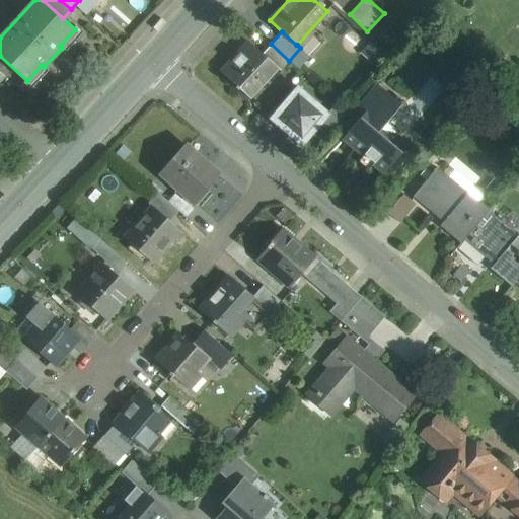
[(250,42),(222,72),(235,85),(234,86),(237,89),(239,88),(249,97),(262,84),(257,81),(274,64),(274,63),(263,53),(250,42)]
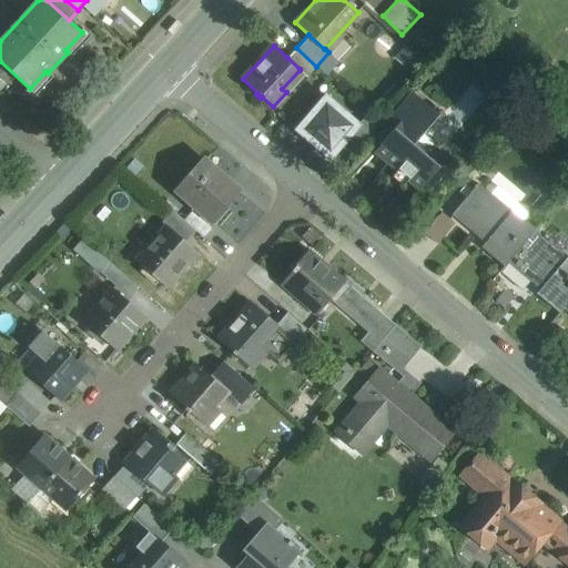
[(316,67),(296,48),(287,58),(300,69),(300,70),(306,77),(316,67)]
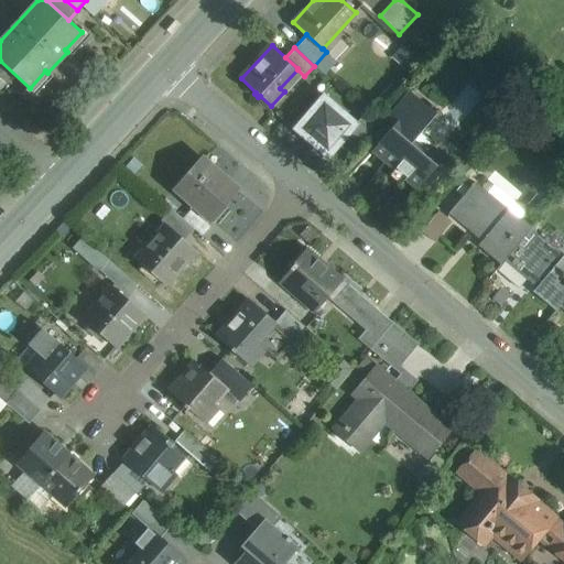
[(392,163),(421,131),(435,114),(412,94),(394,112),(400,117),(375,148),(392,163)]
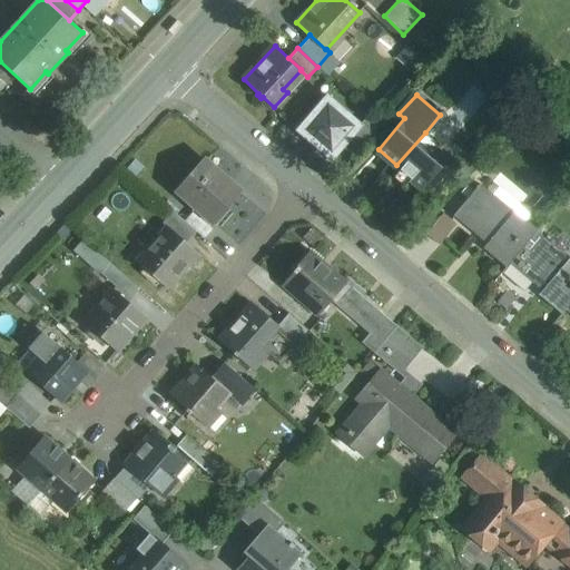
[(326,97),(297,130),(317,147),(332,159),(343,147),(361,126),(360,125),(326,97)]
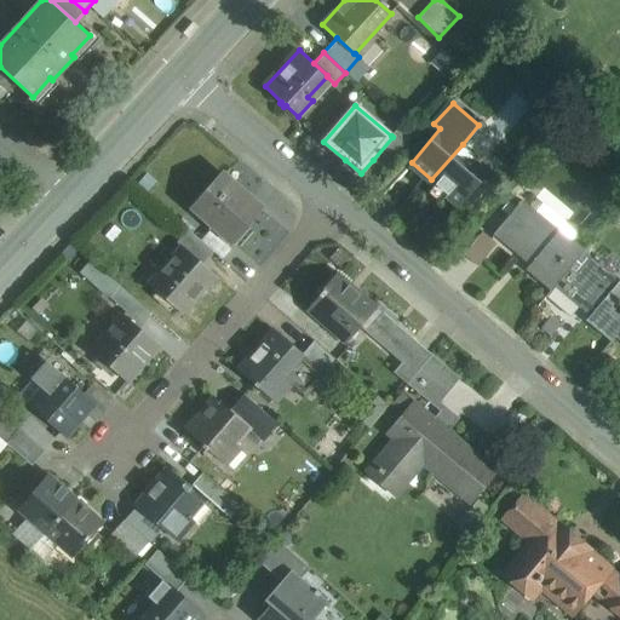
[(401,125),(391,136),(392,137),(373,160),(383,170),(412,136),(401,125)]
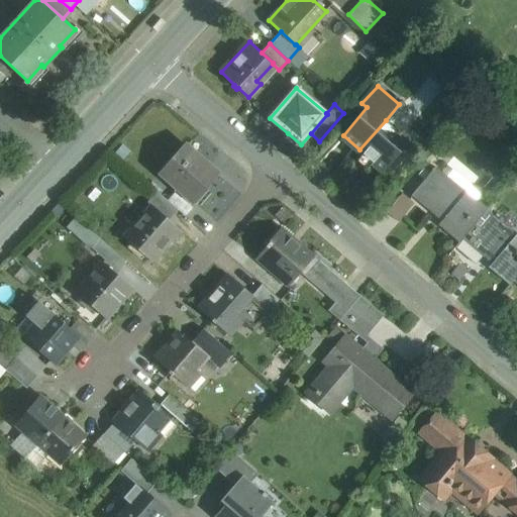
[(386,120),(359,149),(385,171),(410,141),(386,120)]
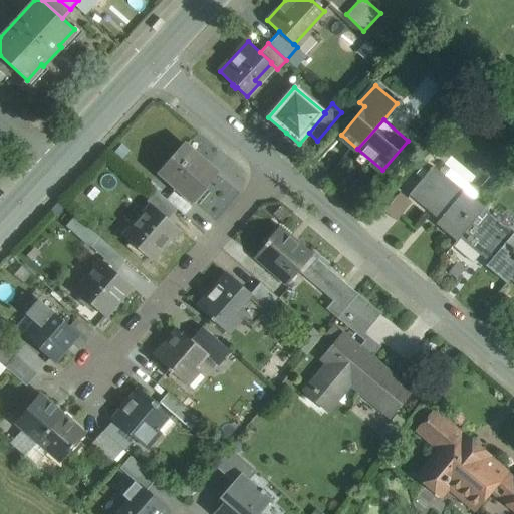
[(216,172),(183,143),(159,171),(193,200),(216,172)]
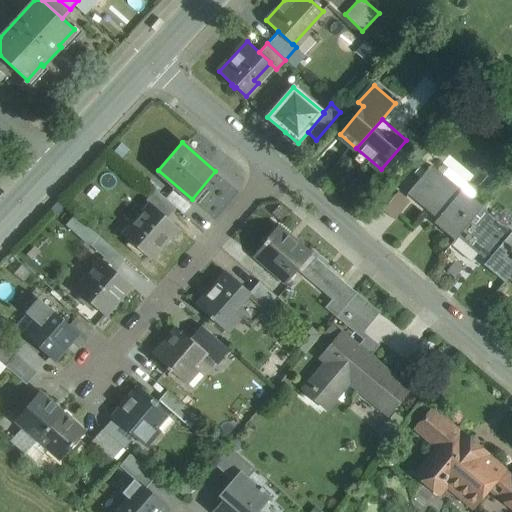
[(461,190),(431,165),(407,193),(408,194),(411,190),(440,215),(434,223),(454,240),(458,236),(482,208),(483,206),(462,189),(461,190)]
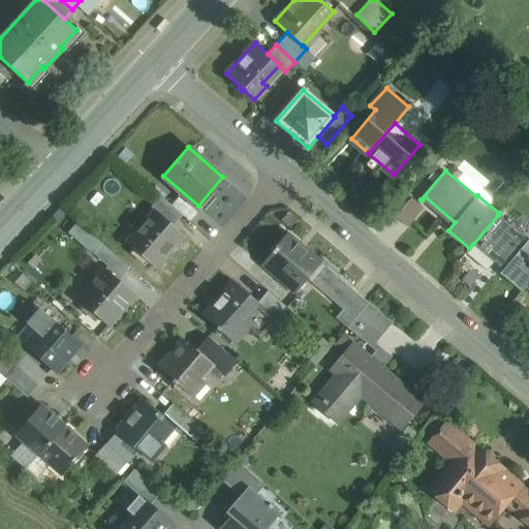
[(172,205),(161,195),(152,207),(156,210),(157,209),(173,223),(181,213),(172,205)]
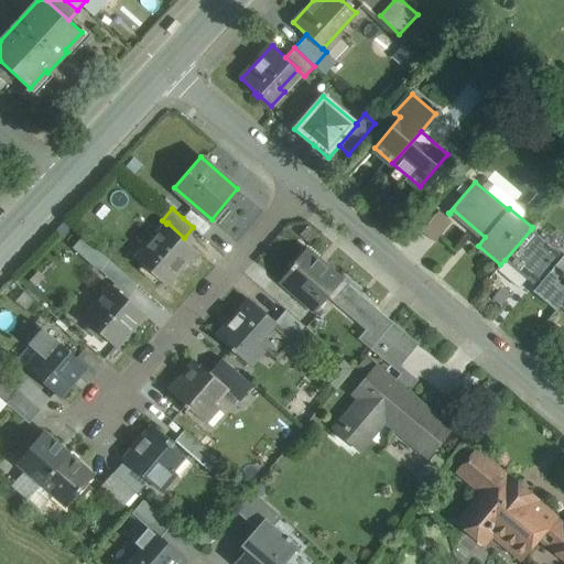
[(210,226),(192,209),(183,218),(193,227),(203,235),(210,226)]
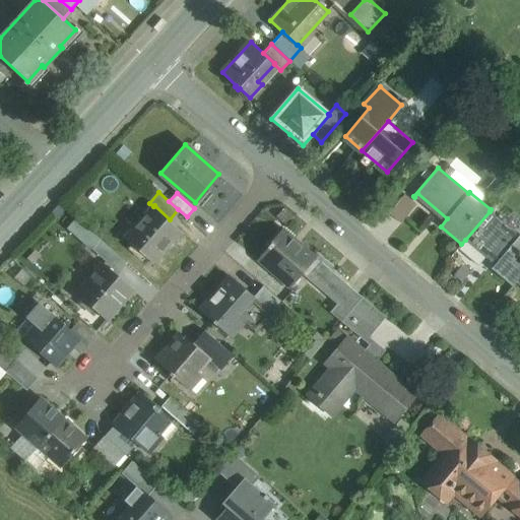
[(401,221),(415,203),(404,194),(390,211),(401,221)]
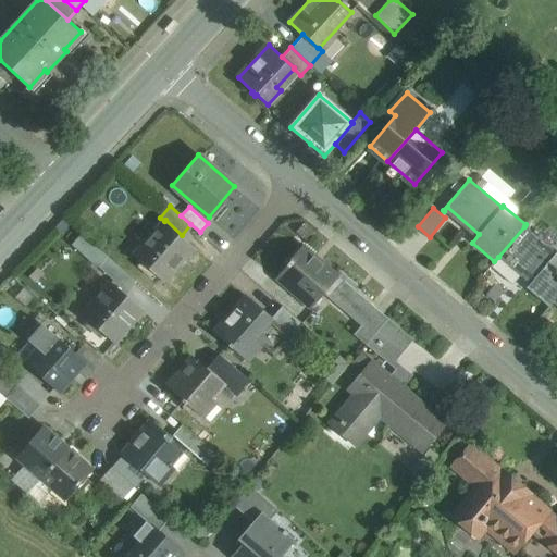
[(164,221),(135,255),(162,280),(181,258),(184,260),(193,250),(178,237),(182,235),(165,220),(164,221)]
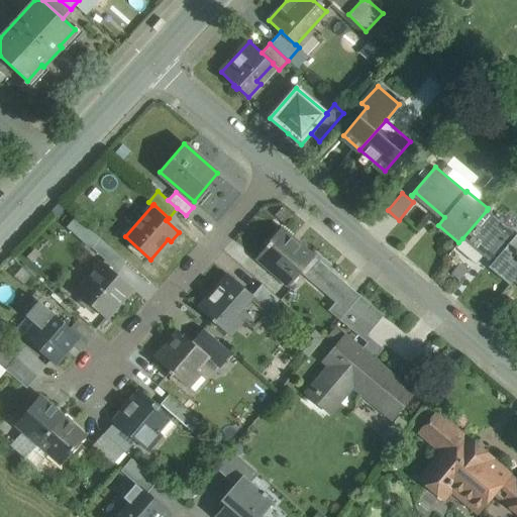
[(516,234),(487,210),(462,238),(492,264),(488,268),(509,285),(513,281),(516,275),(516,232),(516,233),(516,234)]
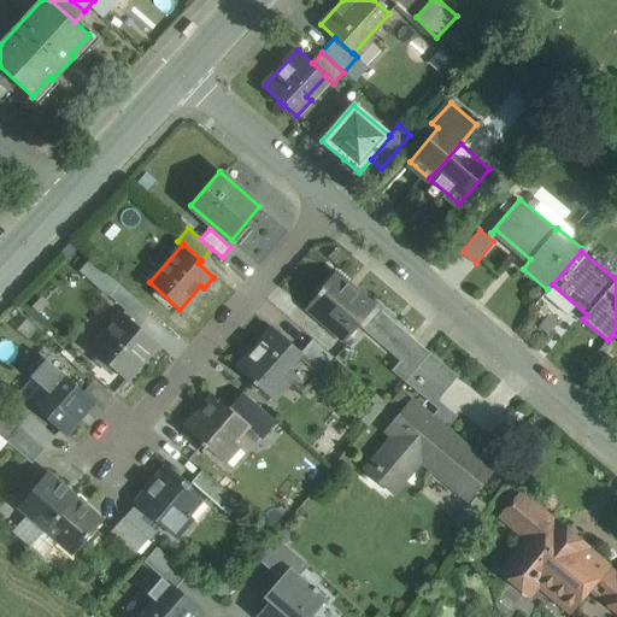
[(335,272),(317,293),(319,294),(309,307),(340,335),(353,319),(368,333),(370,329),(391,347),(404,331),(335,272)]
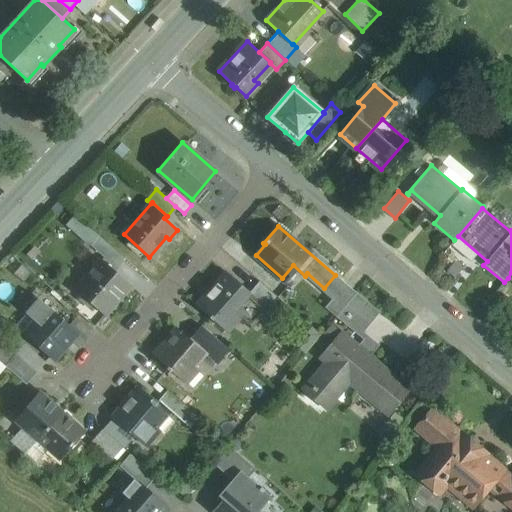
[(119,252),(98,234),(90,243),(111,261),(119,252)]
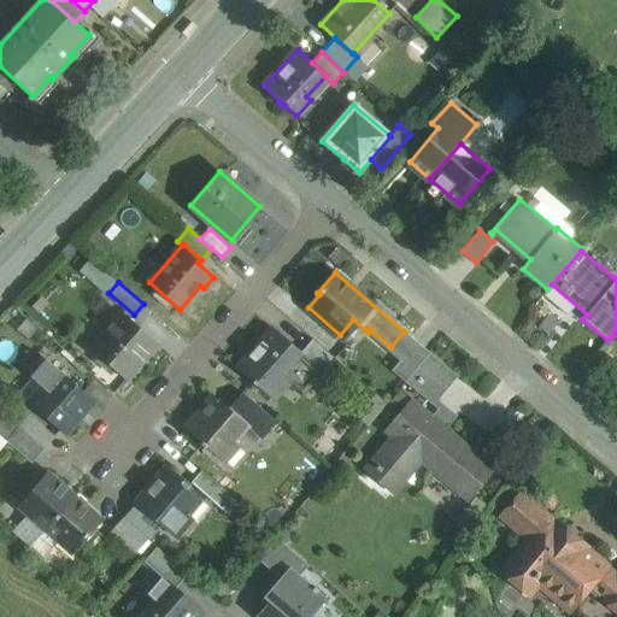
[(157,342),(122,312),(90,348),(125,378),(157,342)]
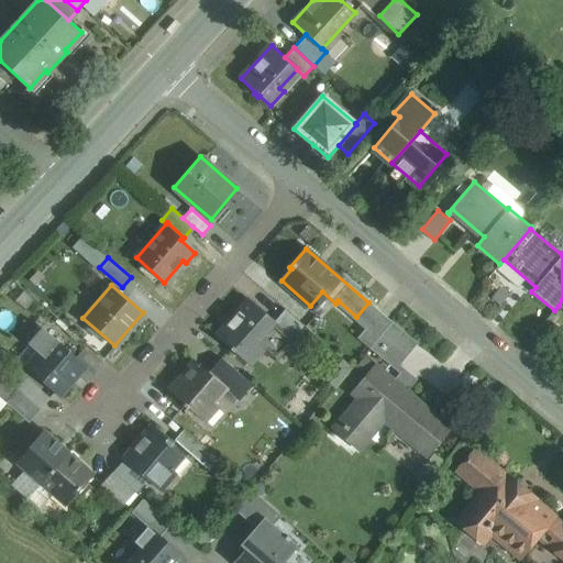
[(274,321),(250,299),(229,323),(231,326),(220,338),(246,361),(260,345),(271,354),(287,334),(274,322),(274,321)]
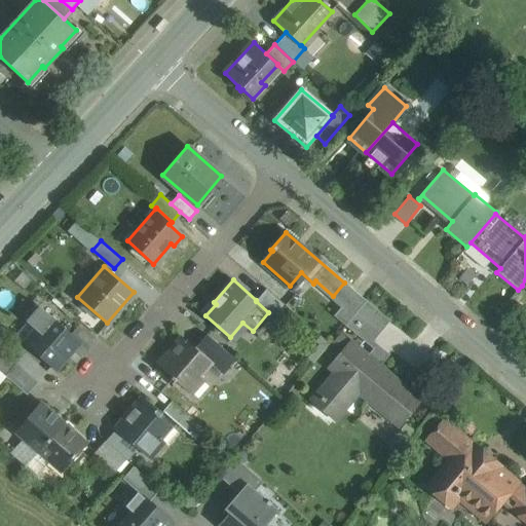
[(256,300),(256,301),(268,312),(273,317),(285,304),(267,288),(256,300)]
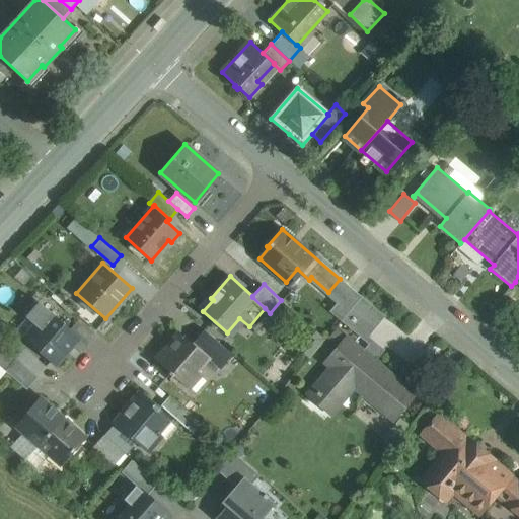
[(350,288),(330,311),(341,321),(354,306),(360,297),(350,288)]
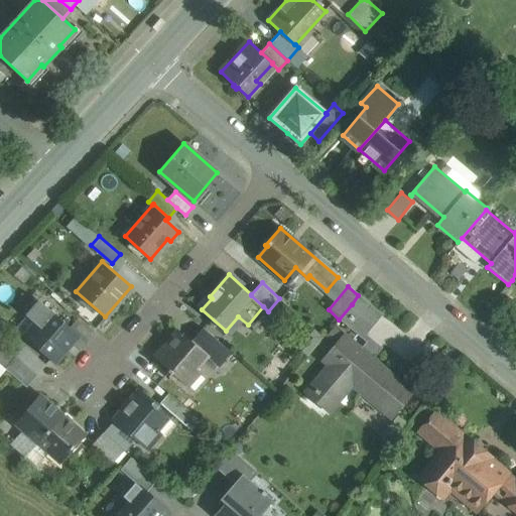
[(378,310),(360,295),(358,295),(352,304),(370,319),(378,310)]
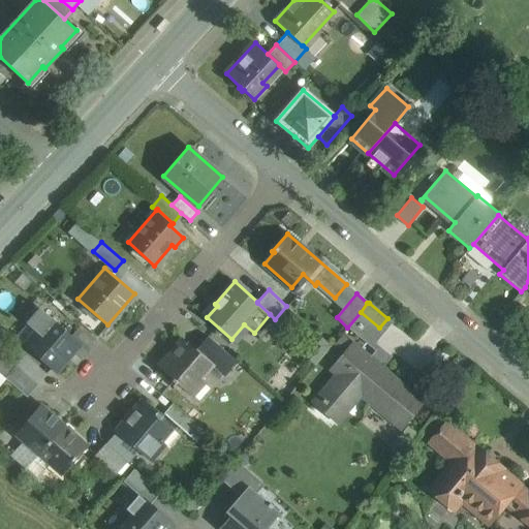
[(36,306),(23,320),(28,325),(41,311),(36,306)]
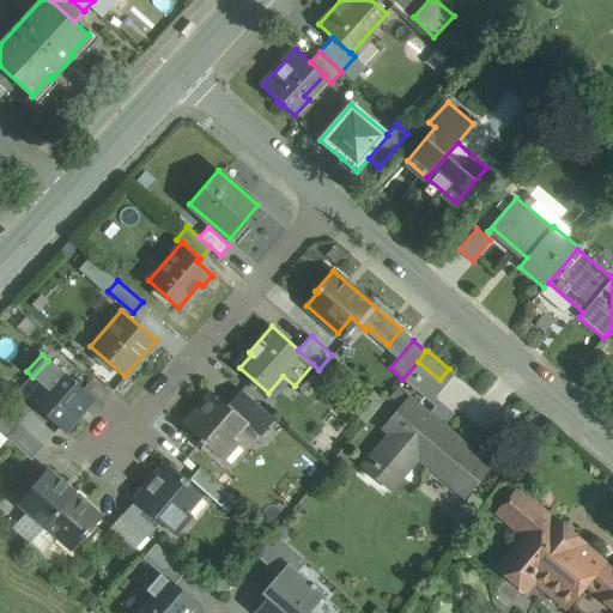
[(62,374),(48,360),(32,377),(40,383),(48,390),(62,374)]
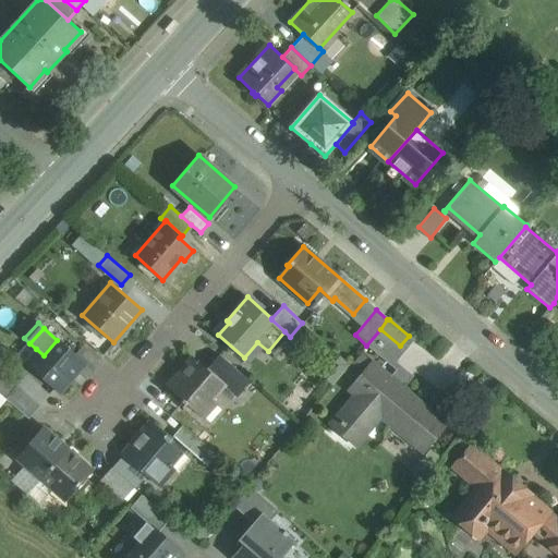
[(400,346),(380,329),(366,346),(386,363),(400,346)]
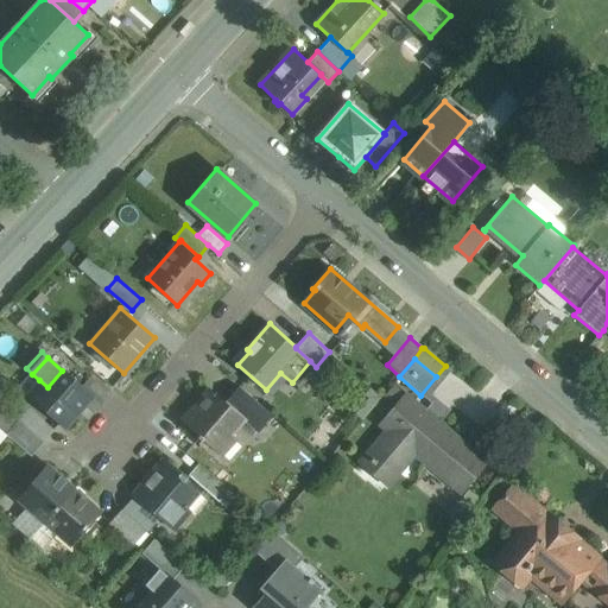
[(92,397),(62,371),(48,387),(39,380),(27,394),(64,428),(65,426),(63,425),(89,397),(90,398),(92,397)]
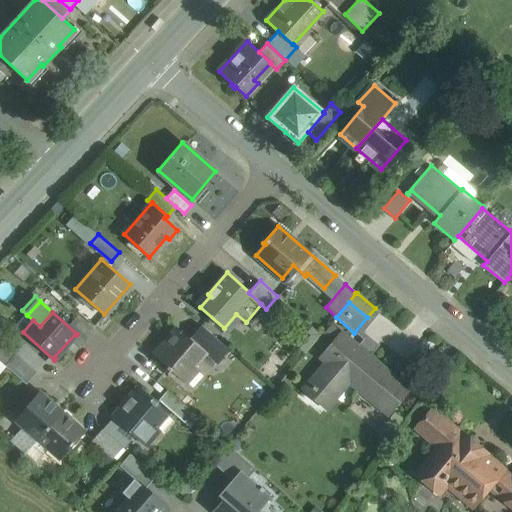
[(229,350),(202,326),(190,340),(203,352),(202,353),(216,365),(229,350)]
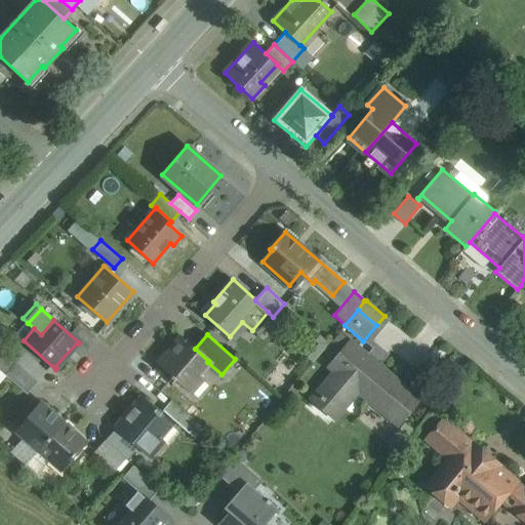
[(195,349),(182,337),(180,338),(184,340),(173,353),(170,350),(157,365),(171,377),(170,378),(174,381),(175,380),(188,392),(201,376),(197,373),(207,362),(208,361),(195,349)]
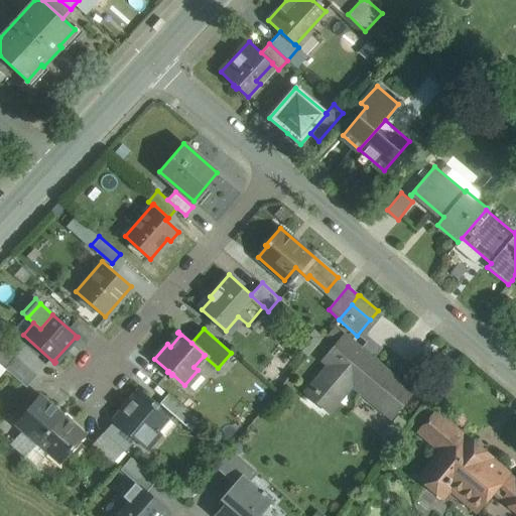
[(361,350),(344,336),(324,361),(329,366),(310,388),(328,402),(346,380),(391,417),(411,393),(371,359),(369,361),(359,353),(361,350)]
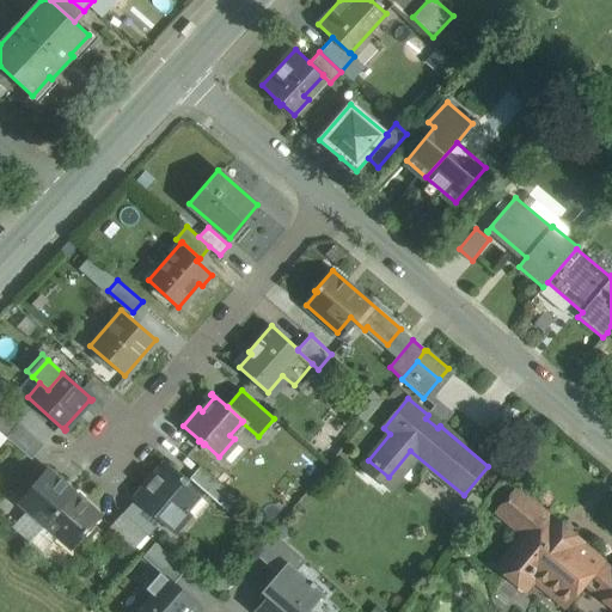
[(19,423),(0,407),(0,432),(6,438),(19,424),(19,423)]
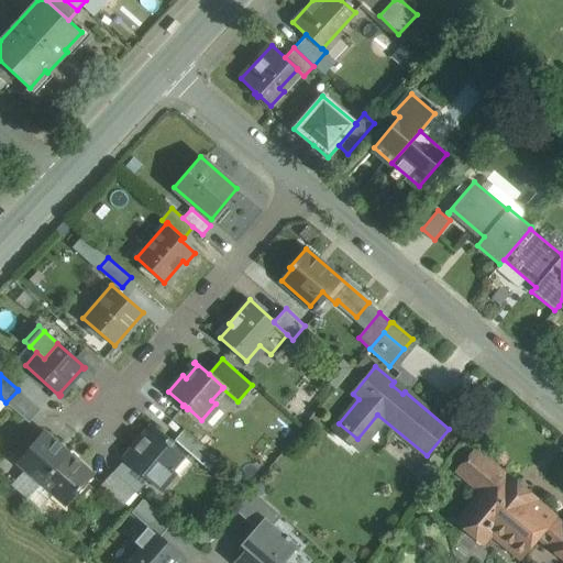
[(51,399),(28,378),(18,389),(18,390),(41,410),(51,399)]
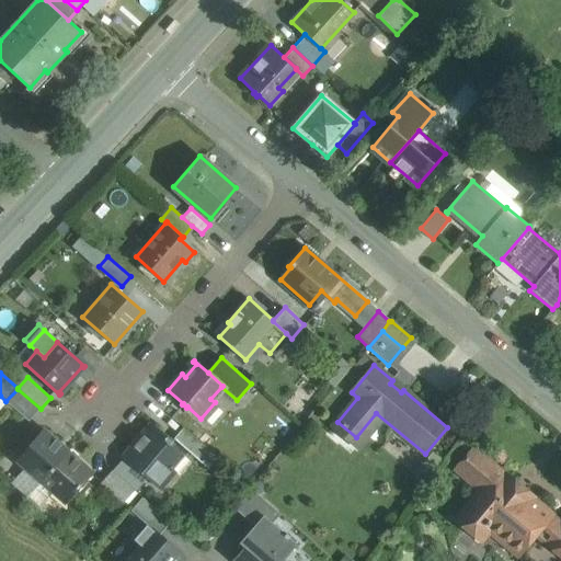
[(41,409),(18,389),(6,401),(29,422),(41,409)]
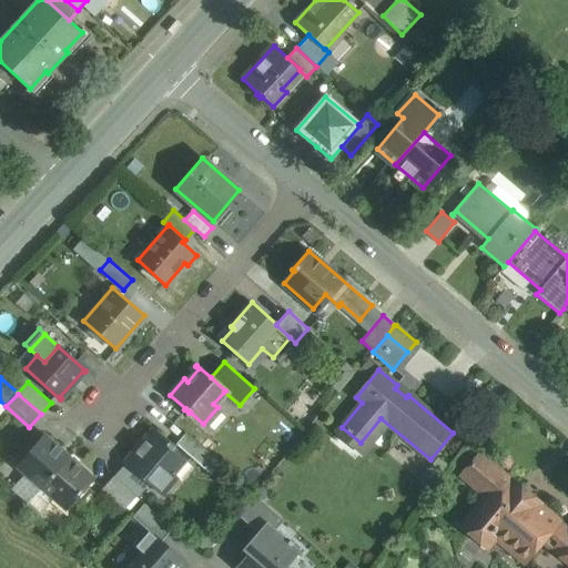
[(174,448),(153,430),(125,463),(161,494),(175,477),(170,472),(182,458),(173,450),(174,448)]
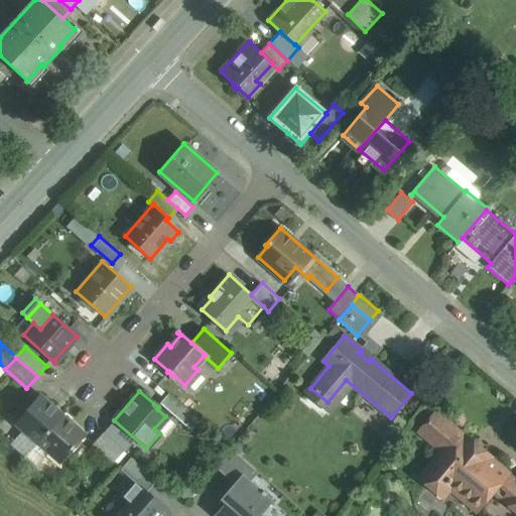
[(192,414),(169,394),(160,404),(183,424),(192,414)]
